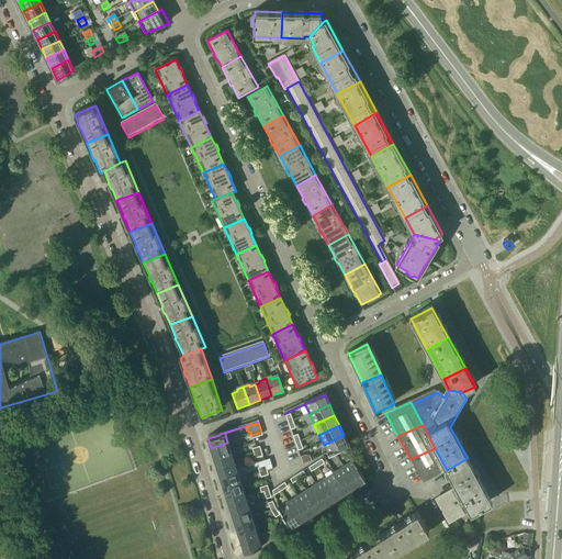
[(348,445),(344,435),(324,445),(328,454),(327,455),(348,445)]
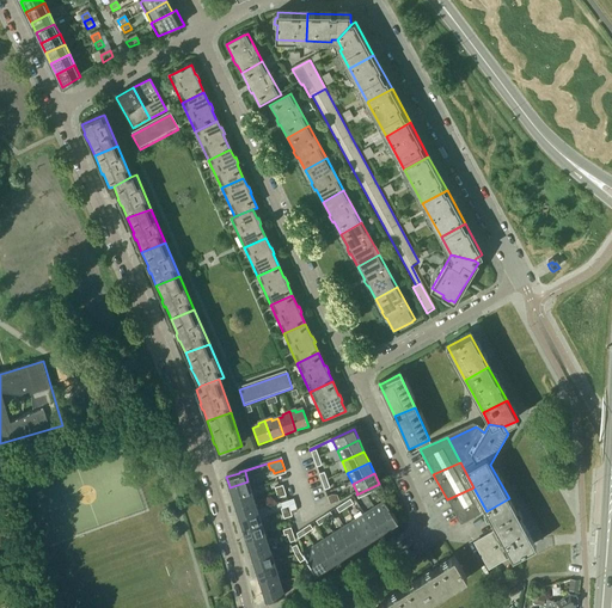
[(251,491),(248,481),(230,487),(233,497),(251,491)]
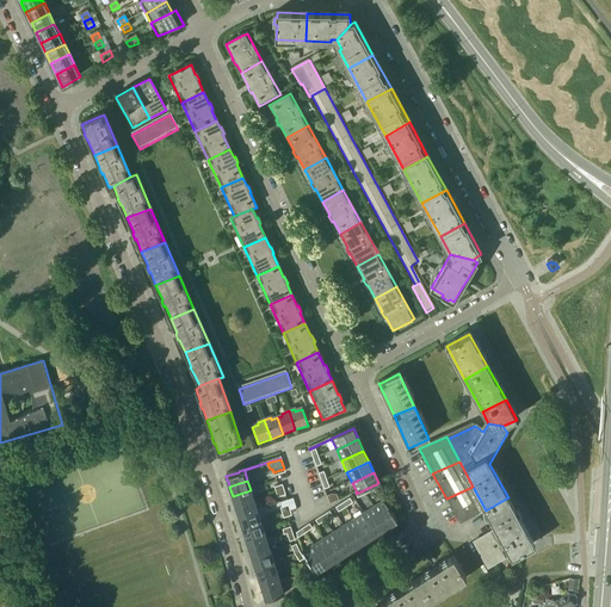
[(461,525),(486,511),(473,487),(446,499),(461,525)]
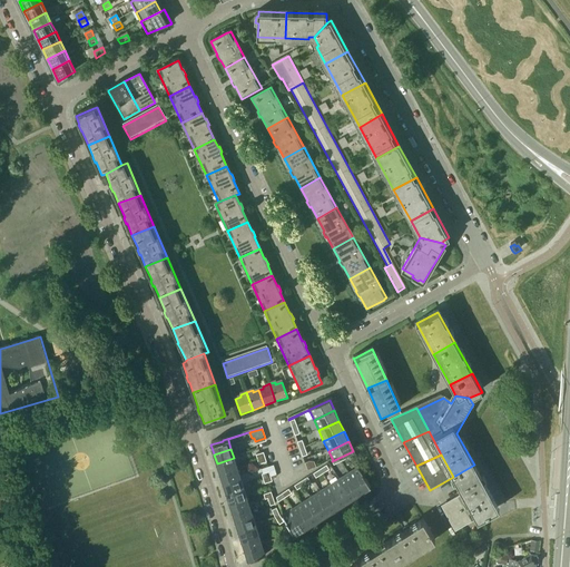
[(237,468),(234,458),(217,463),(220,473),(237,468)]
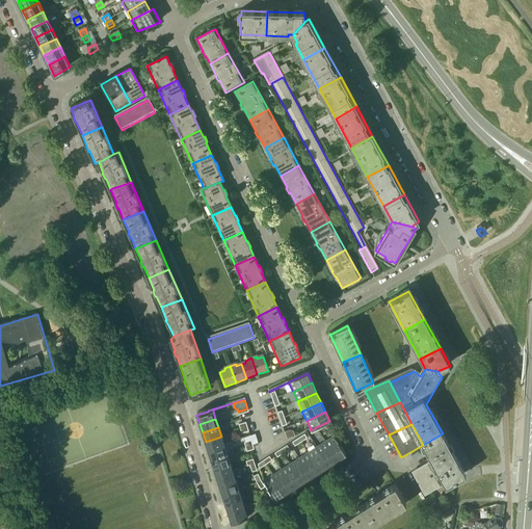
[(224,446),(221,437),(206,442),(208,451),(224,446)]
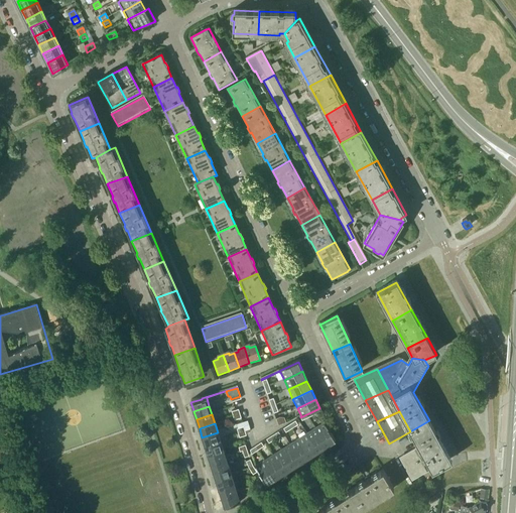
[(324,424),(315,429),(327,446),(335,441),(324,423),(324,424)]
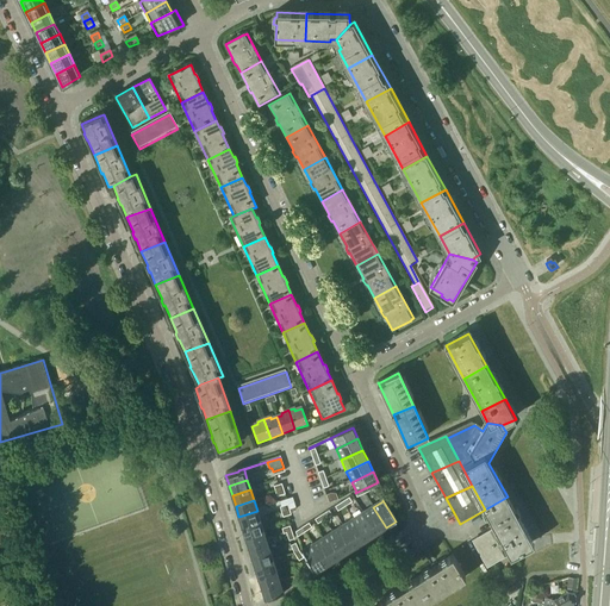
[(373,507),(363,514),(375,535),(386,528),(373,507)]
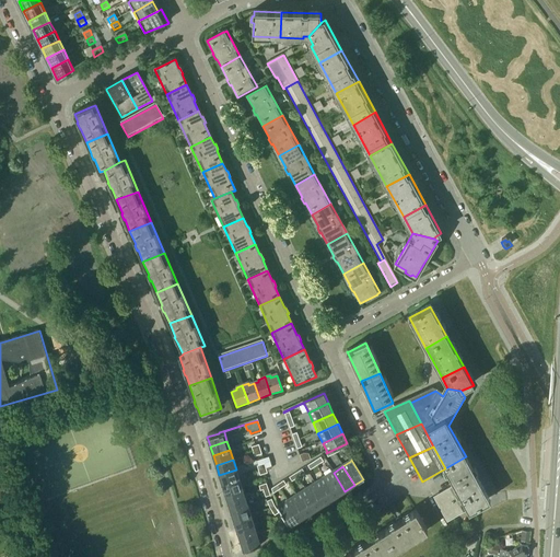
[(238,478),(236,470),(219,475),(222,484),(238,478)]
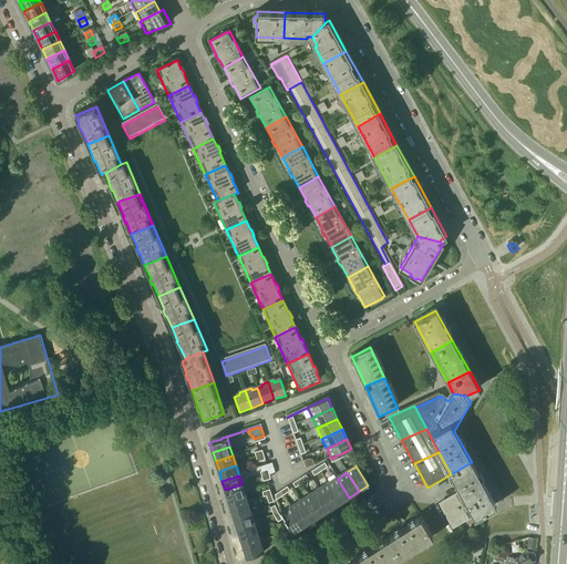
[(338,479),(328,484),(340,503),(349,498),(338,479)]
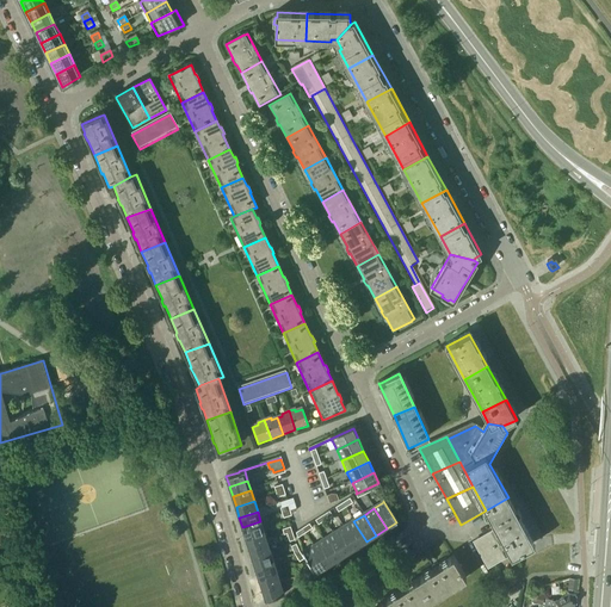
[(535,546),(535,545),(519,518),(497,531),(483,538),(485,540),(475,545),(488,569),(493,567),(511,557),(512,559),(535,546)]
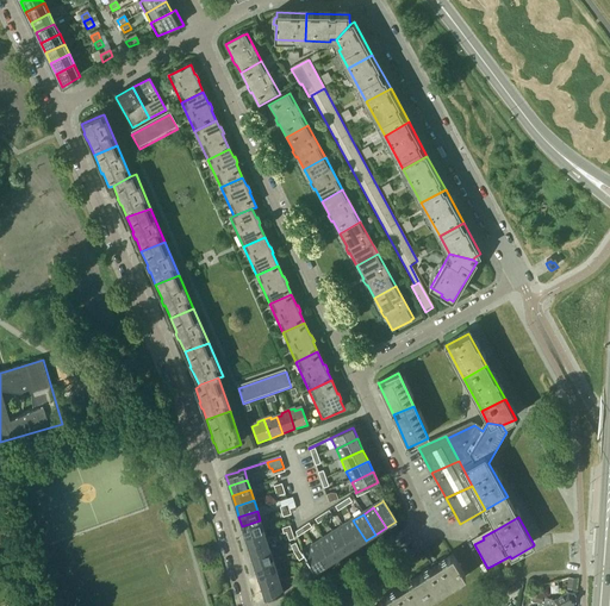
[(263,531),(260,520),(242,526),(246,537),(263,531)]
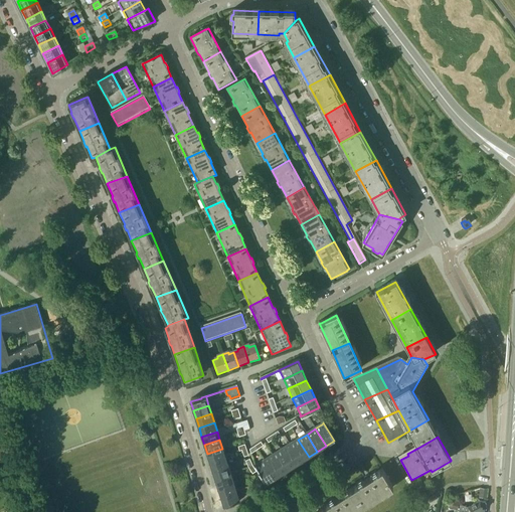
[(298,440),(289,445),(300,463),(309,457),(298,440)]
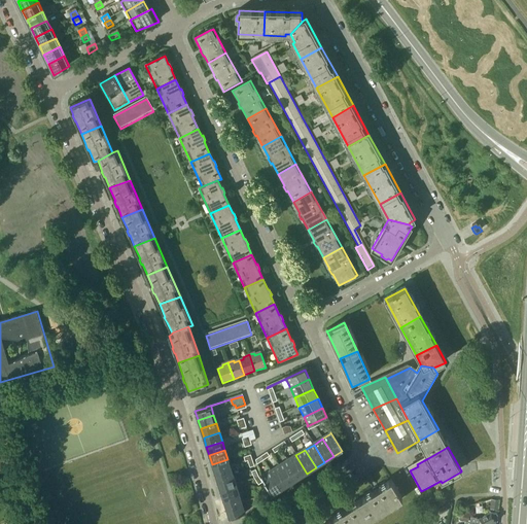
[(295,455),(287,461),(299,479),(307,474),(295,455)]
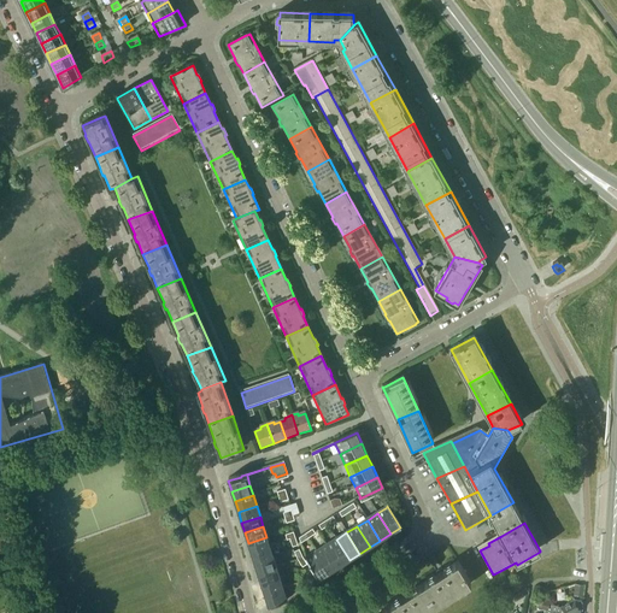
[(270,547),(266,537),(248,543),(252,553),(270,547)]
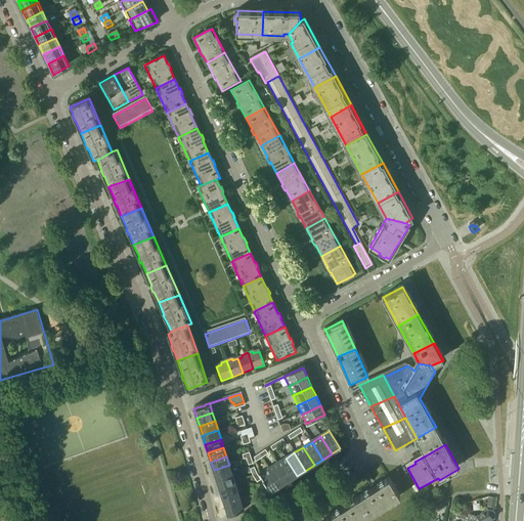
[(286,459),(276,464),(288,481),(297,476),(286,459)]
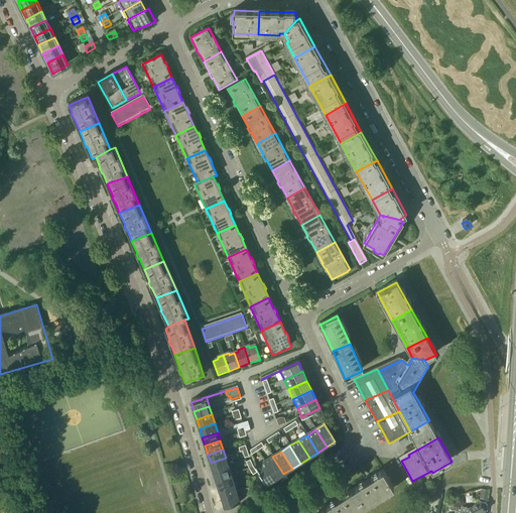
[(272,457),(264,463),(275,480),(283,474),(272,457)]
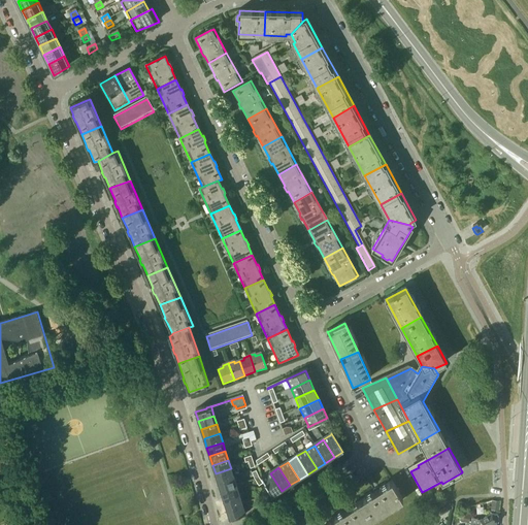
[(234,478),(231,468),(216,473),(218,483),(234,478)]
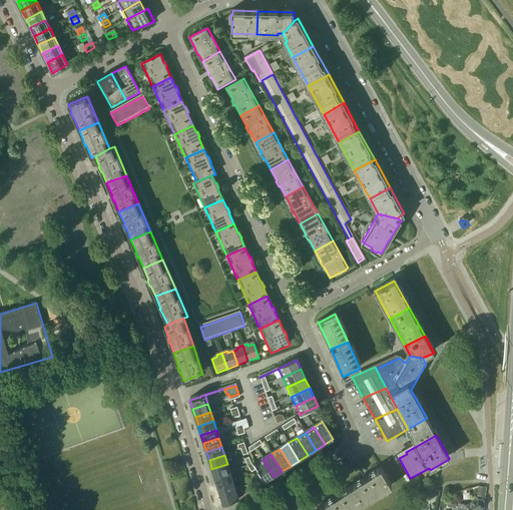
[(265,482),(274,477),(263,460),(254,465),(254,464),(253,464),(250,455),(253,465),(265,482)]
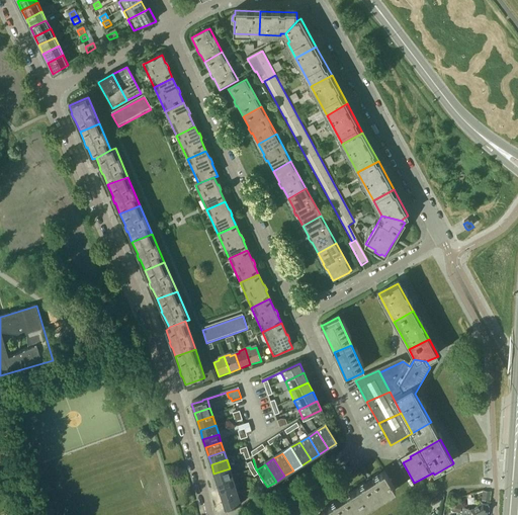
[(232,477),(230,468),(213,474),(217,482),(232,477)]
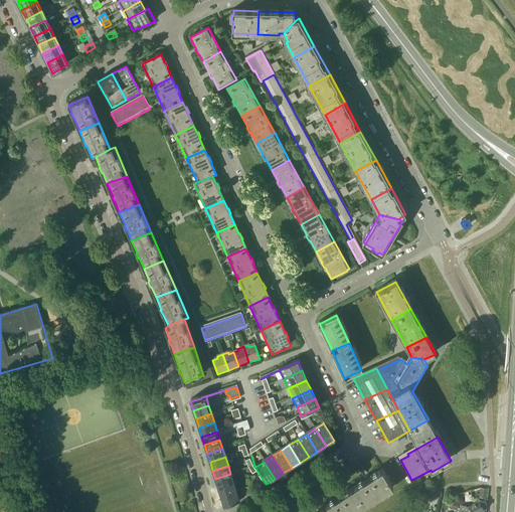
[(364,481),(352,489),(363,506),(392,488),(382,470),(369,478),(368,477),(363,480),(364,481)]
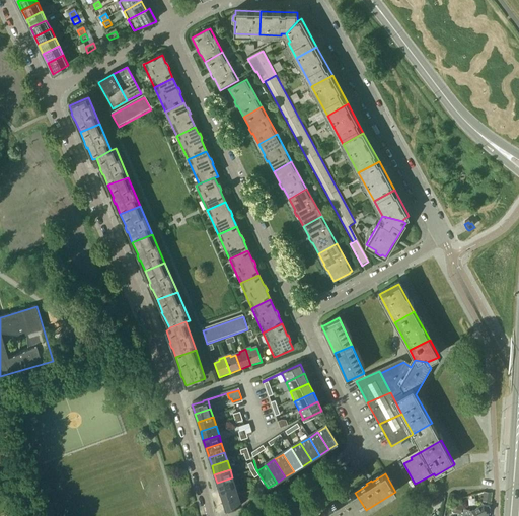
[(235,487),(232,477),(217,483),(220,492),(235,487)]
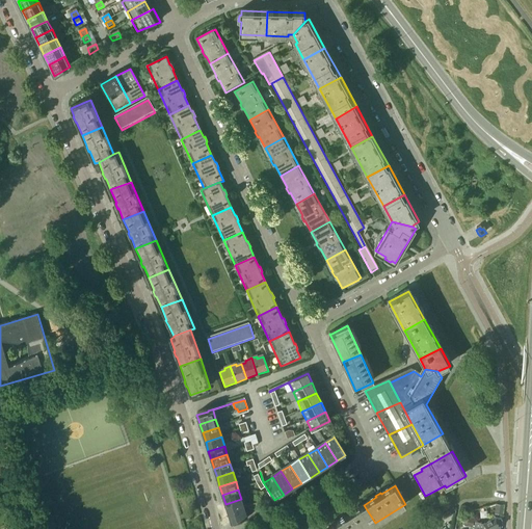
[(263,501),(244,507),(244,508),(229,513),(229,514),(236,525),(242,521),(247,518),(270,503),(270,502),(272,501),(269,496),(263,500),(263,501)]
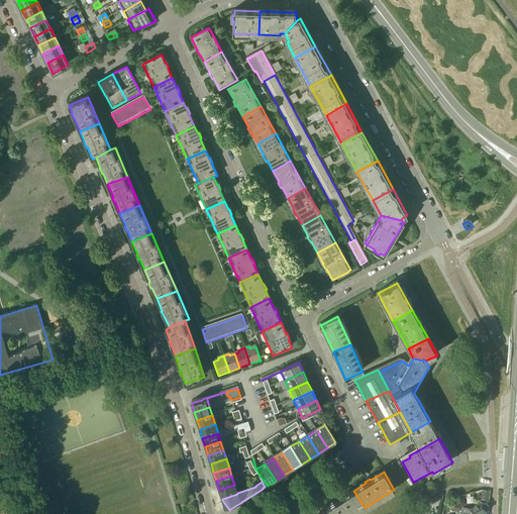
[(237,493),(234,485),(219,490),(222,499),(237,494),(237,493)]
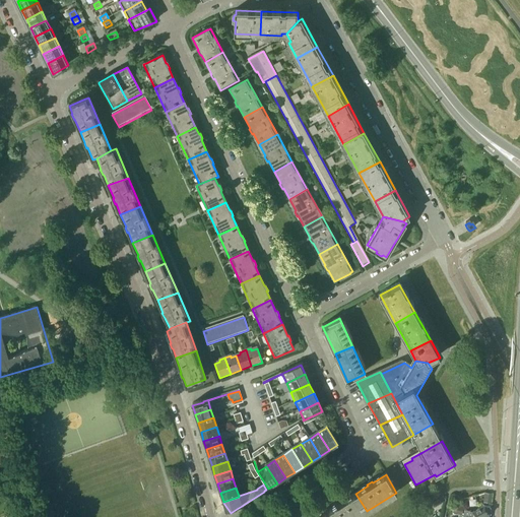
[(339,504),(328,511),(332,516),(358,516),(367,511),(355,494),(344,501),(343,499),(338,502),(339,504)]
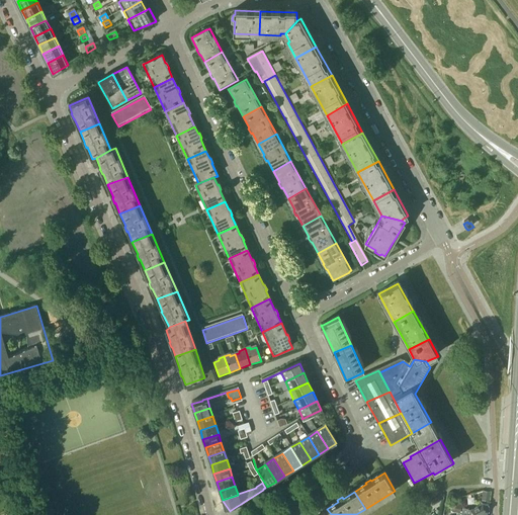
[(484,493),(482,502),(489,503),(491,494),(484,493)]
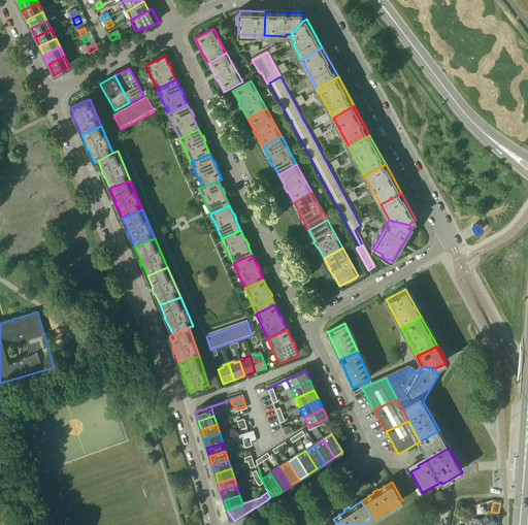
[(446,509),(435,516),(437,520),(449,513),(446,509)]
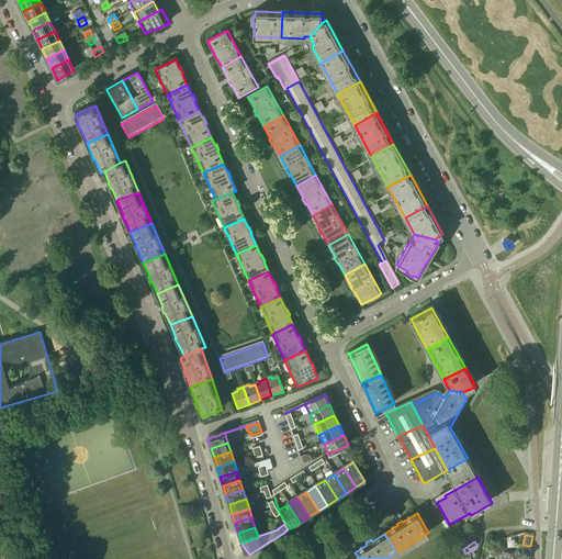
[(489,557),(494,558),(499,558),(501,550),(491,548),(489,557)]
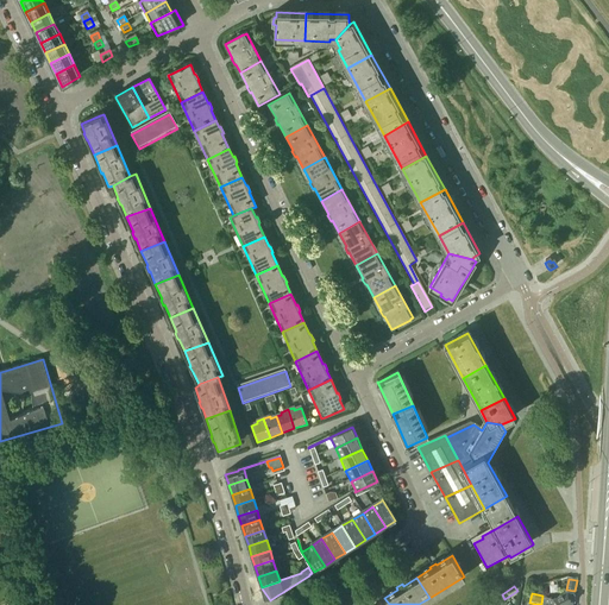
[(572,604),(575,596),(569,593),(554,600),(545,599),(544,604),(572,604)]
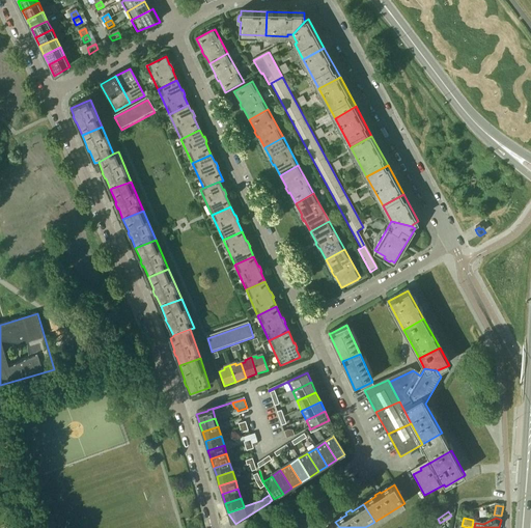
[(428,524),(429,527),(432,527),(440,523),(438,519),(428,524)]
